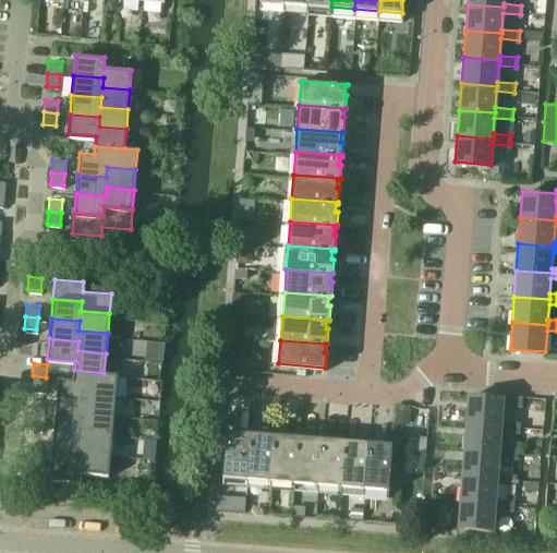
[(59,377),(58,397),(86,399),(86,392),(114,394),(117,374),(104,373),(74,370),(73,379),(59,377)]
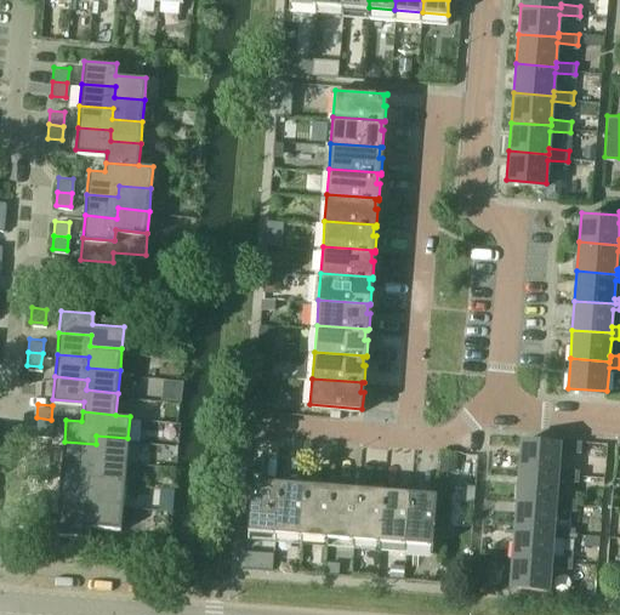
[(37,417),(35,432),(50,433),(51,420),(37,417)]
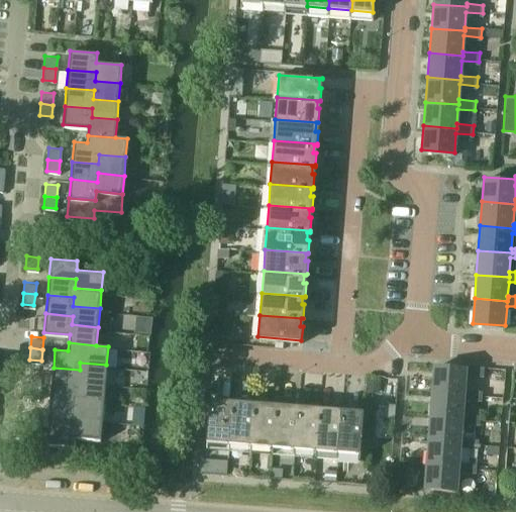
[(54,368),(52,386),(78,388),(79,381),(104,383),(106,365),(80,363),(80,370),(54,368)]
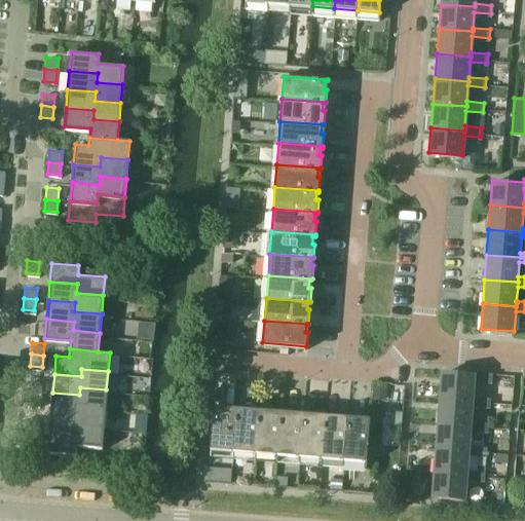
[(441,371),(439,396),(473,398),(473,394),(474,379),(491,380),(491,372),(473,370),(473,373),(441,371)]
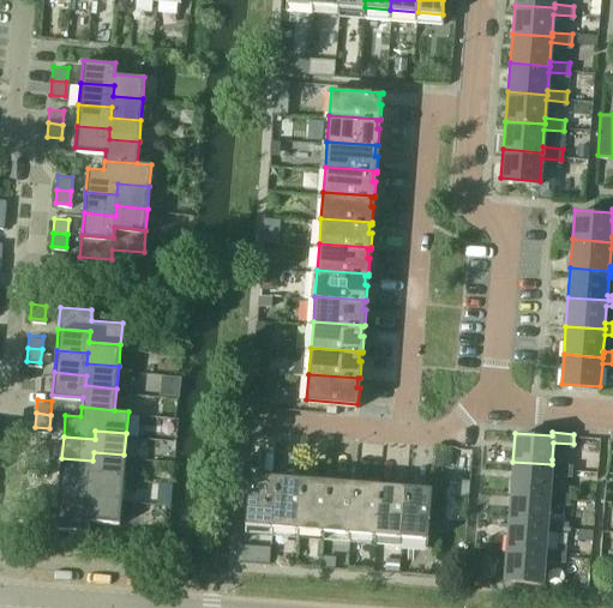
[(34,443),(32,456),(47,457),(48,444),(34,443)]
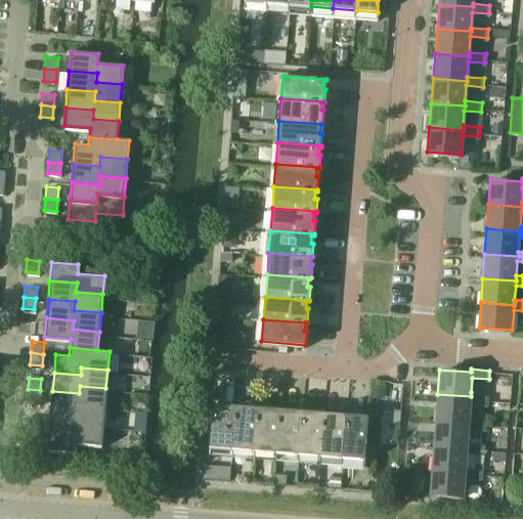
[(383,396),(384,380),(369,379),(368,395),(383,396)]
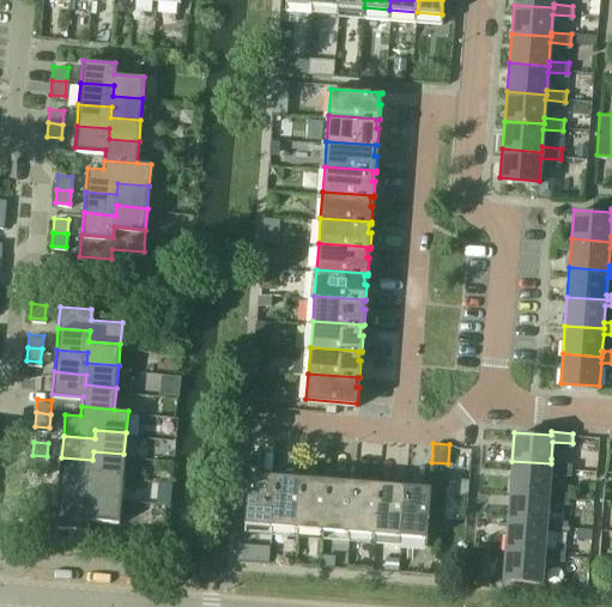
[(61,457),(60,479),(91,481),(91,473),(122,475),(123,454),(94,451),(92,460),(61,457)]
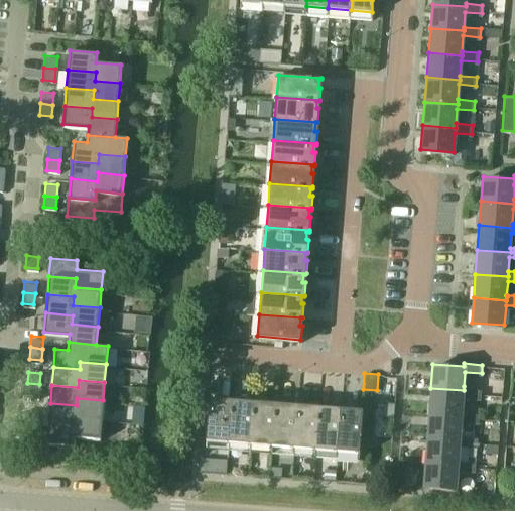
[(27,383),(26,395),(38,396),(39,384),(27,383)]
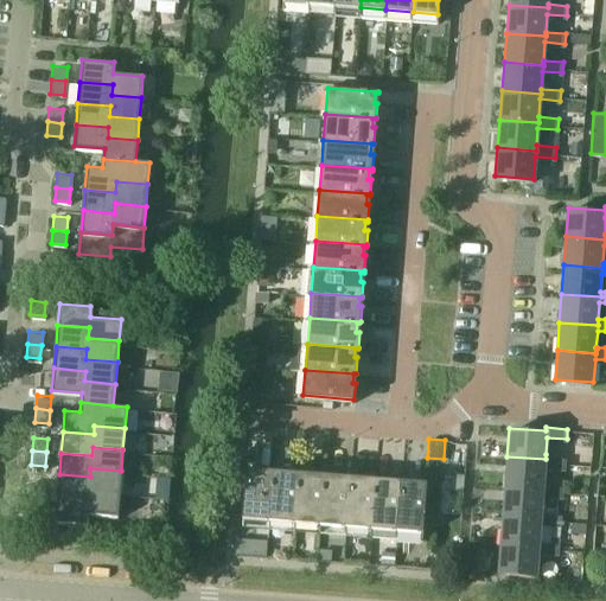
[(506,456),(504,485),(543,487),(543,483),(546,466),(565,467),(566,456),(546,454),(546,459),(506,456)]
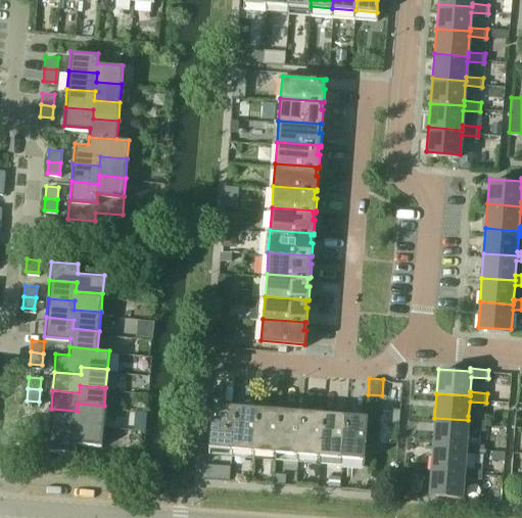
[(211,403),(208,448),(232,450),(235,407),(235,405),(221,404),(221,406),(214,406),(214,404),(211,403)]
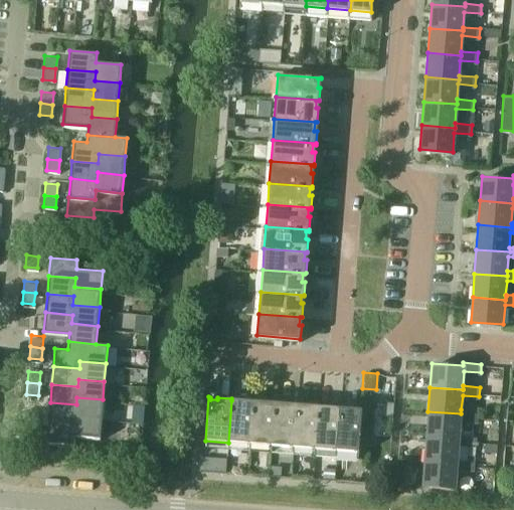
[(50,402),(48,420),(74,423),(75,415),(101,418),(103,399),(76,397),(76,404),(50,402)]
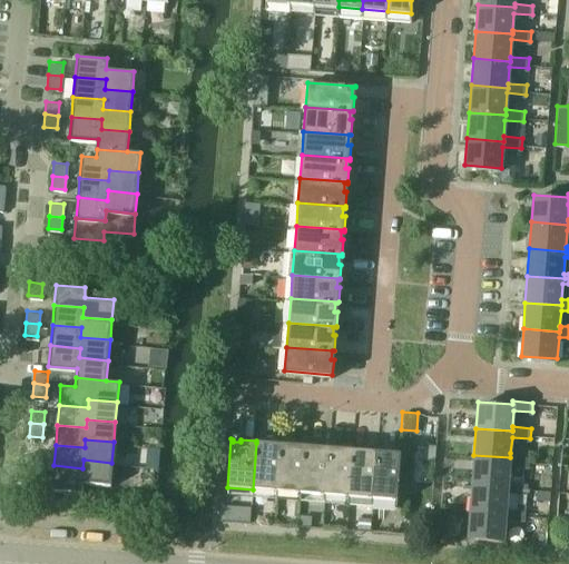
[(256,443),(253,490),(277,491),(281,443),(264,442),(264,444),(256,443)]
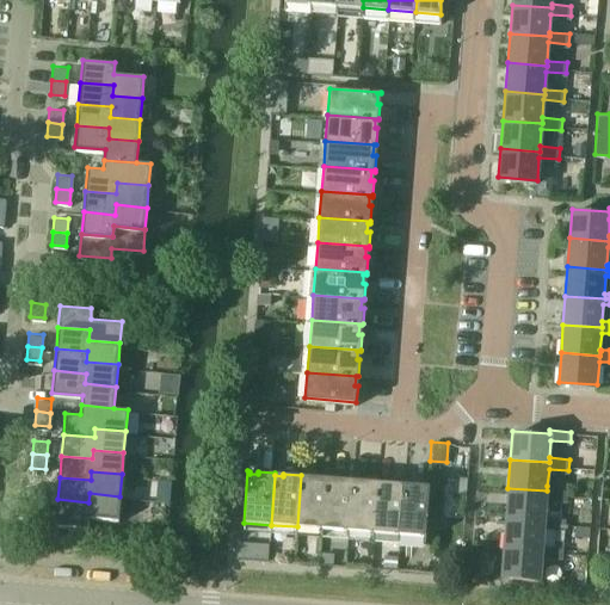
[(301,475),(297,526),(322,529),(326,480),(326,477),(310,476),(310,479),(301,477),(301,475)]
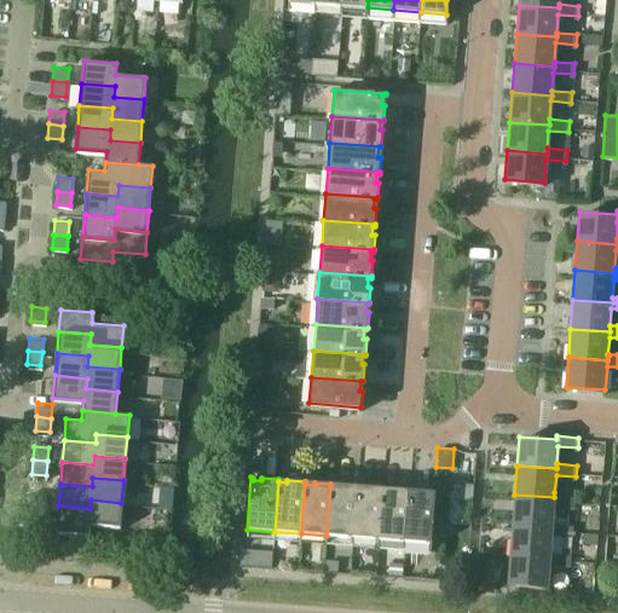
[(340,486),(330,486),(327,536),(352,537),(357,487),(356,487),(356,485),(340,484),(340,486)]
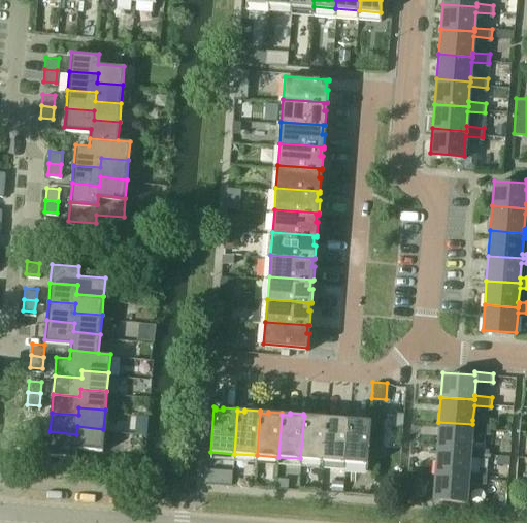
[(304,416),(300,458),(323,460),(326,416),(311,415),(311,417),(304,416)]
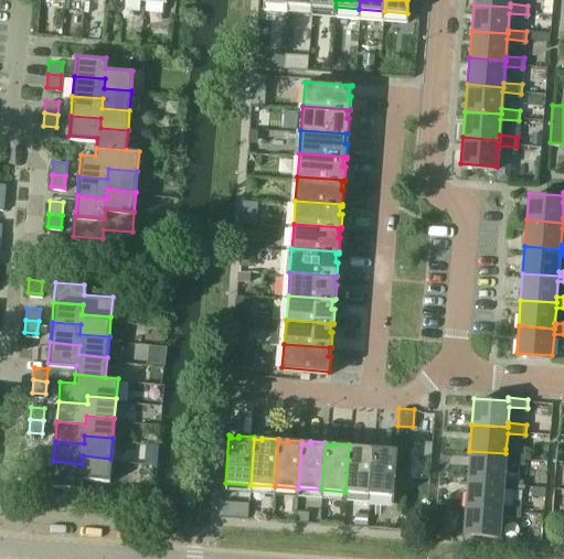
[(349,444),(346,492),(370,494),(373,449),(373,445),(359,444),(358,448),(350,447),(350,444),(349,444)]
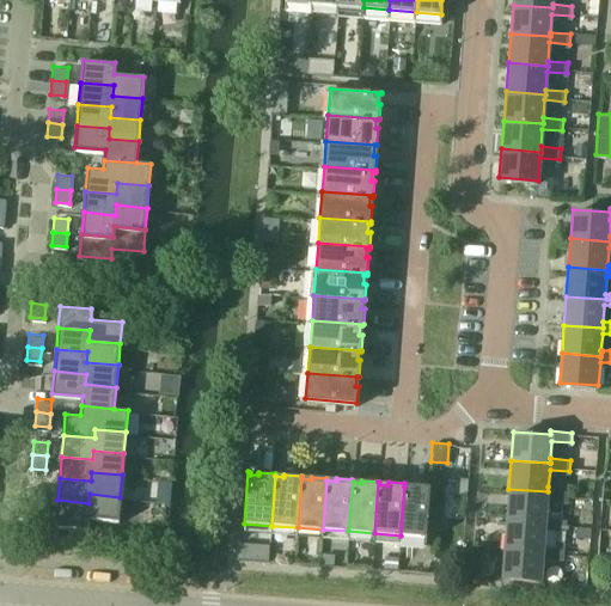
[(30,484),(29,497),(43,499),(44,485),(30,484)]
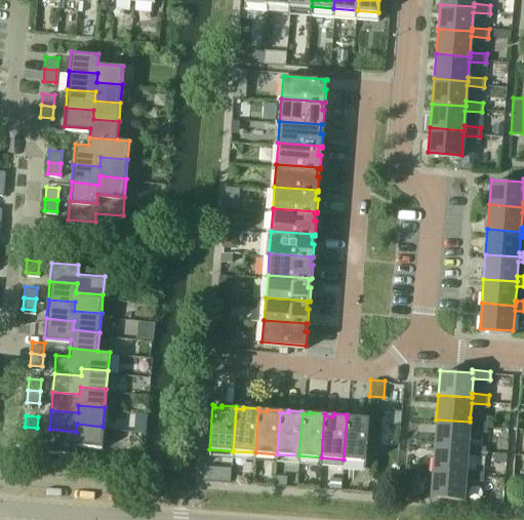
[(347,417),(344,460),(365,462),(367,446),(376,446),(378,421),(368,421),(369,416),(355,415),(355,417),(347,417)]
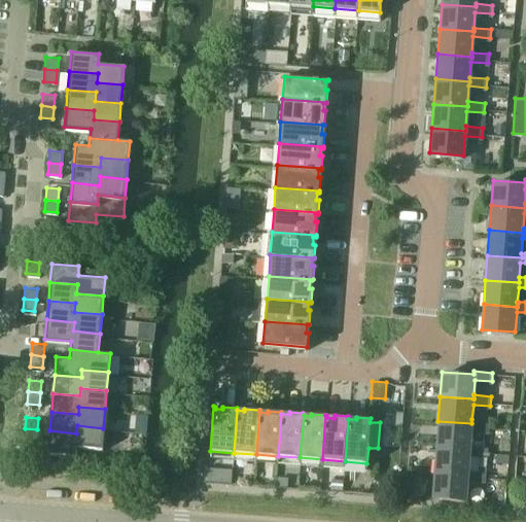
[(437,421),(436,446),(470,449),(470,445),(469,445),(471,429),(488,430),(489,421),(471,419),(471,423),(437,421)]
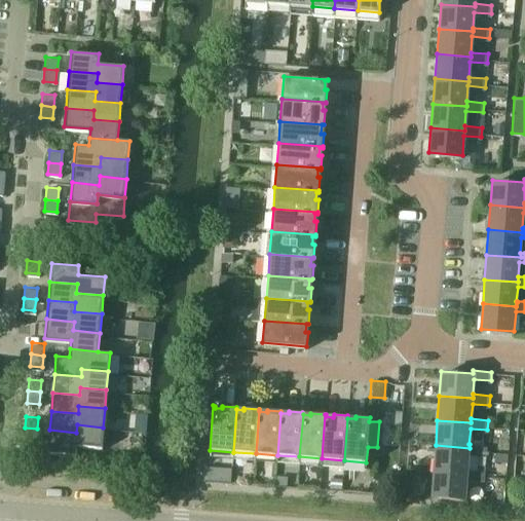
[(102,446),(103,428),(77,424),(76,433),(49,430),(47,449),(74,452),(75,444),(102,446)]
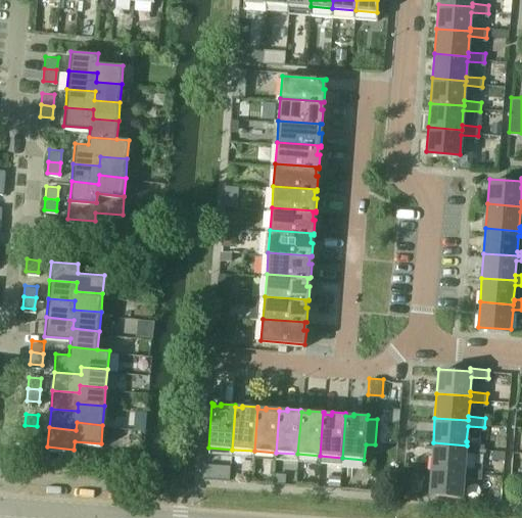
[(25,425),(24,437),(36,438),(37,426),(25,425)]
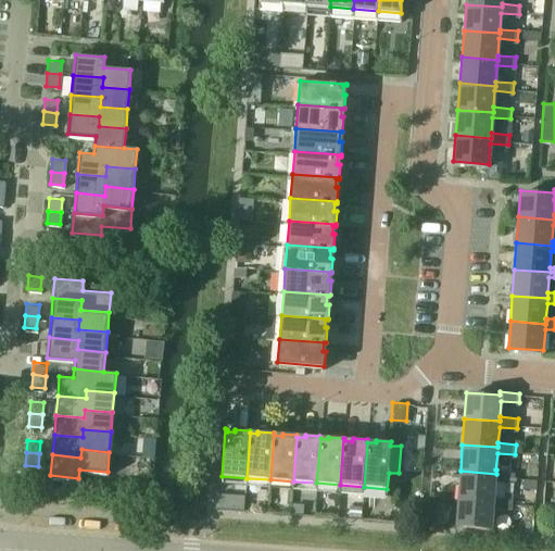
[(461,471),(458,497),(494,500),(494,496),(495,479),(513,480),(514,471),(496,470),(496,474),(461,471)]
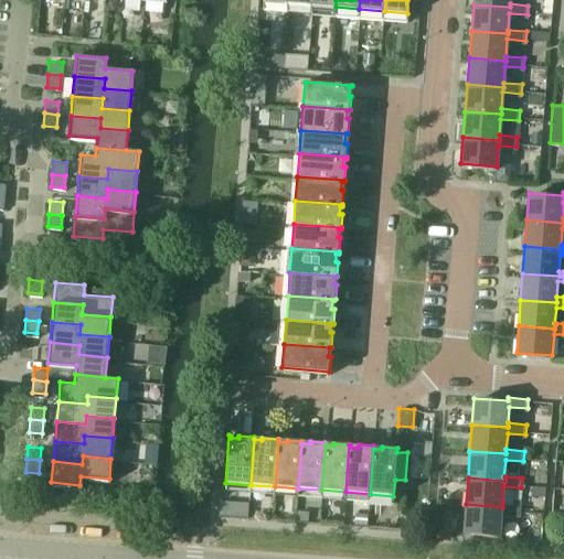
[(219,514),(247,516),(248,501),(220,498),(219,514)]
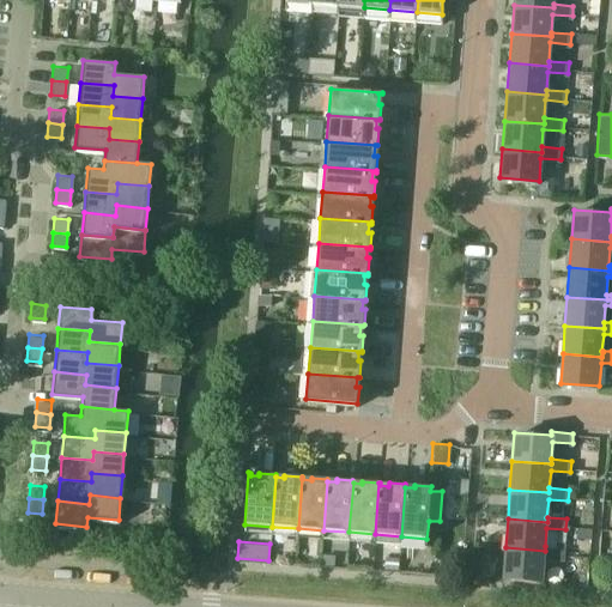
[(506,547),(503,577),(543,581),(544,557),(563,558),(564,547),(545,546),(545,551),(506,547)]
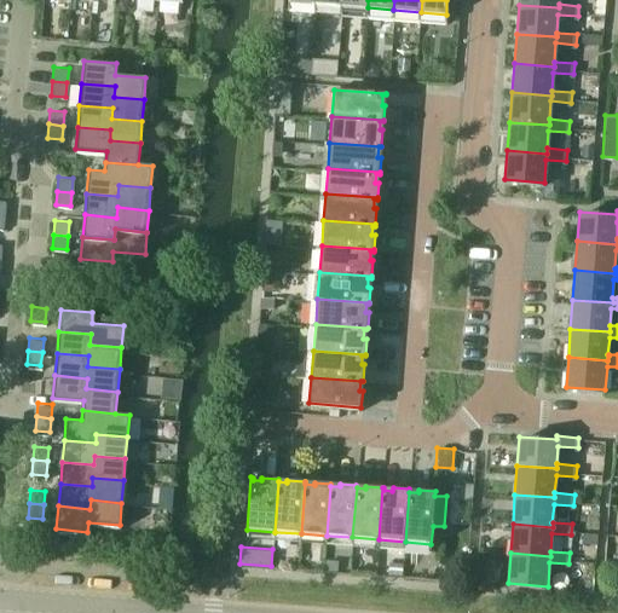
[(323,570),(339,571),(340,559),(324,559),(323,570)]
